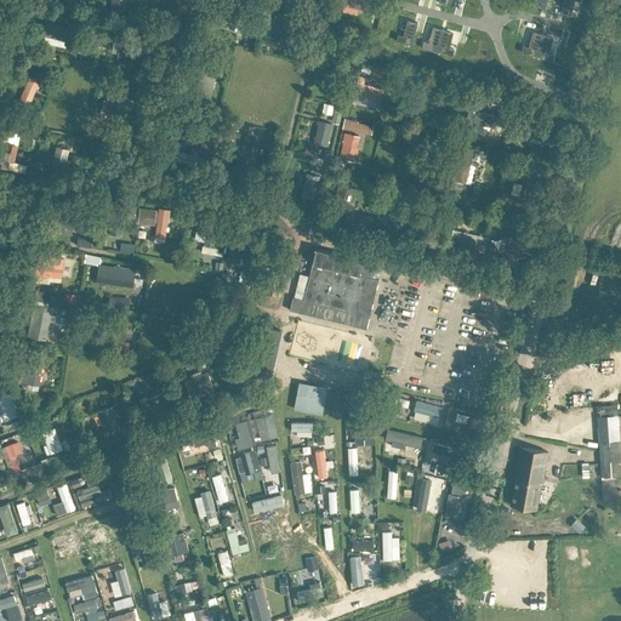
[(112,0),(112,9),(124,11),(126,0),(112,0)]
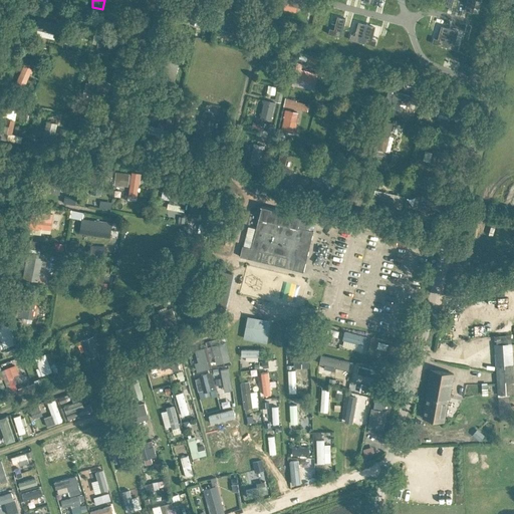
[(280,0),(280,3),(285,4),(283,9),(296,12),(297,6),(302,8),(303,0),(280,0)]
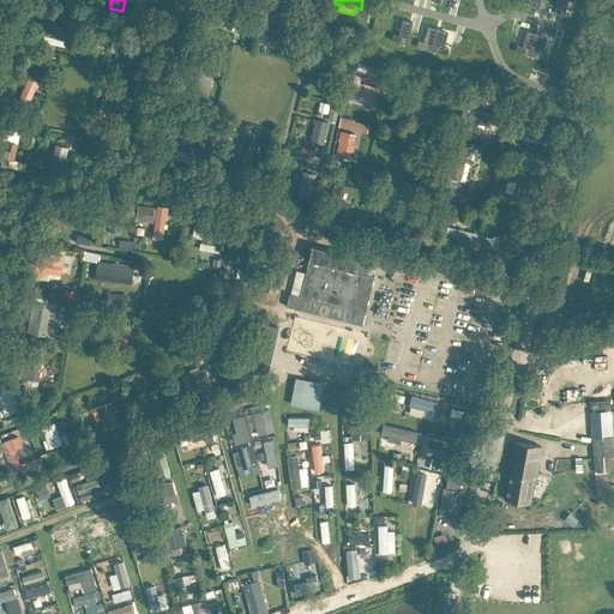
[(230,14),(228,26),(238,29),(240,17),(241,12),(242,6),(232,5),(230,11),(230,14)]
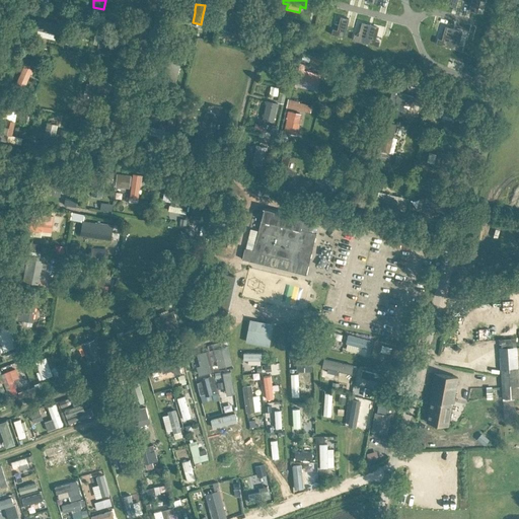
[(57,33),(59,23),(39,18),(36,28),(57,33)]
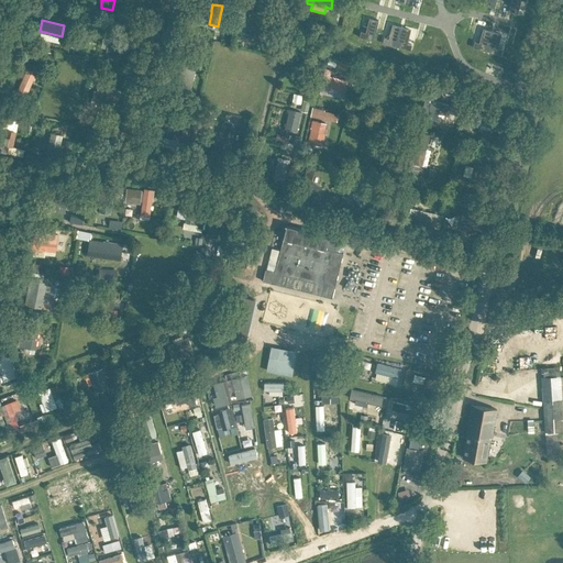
[(309,73),(313,56),(302,53),(299,70),(309,73)]
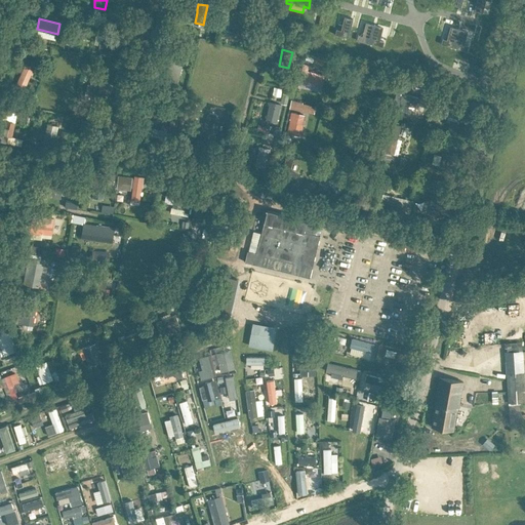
[(34,67),(25,63),(15,84),(25,88),(34,67)]
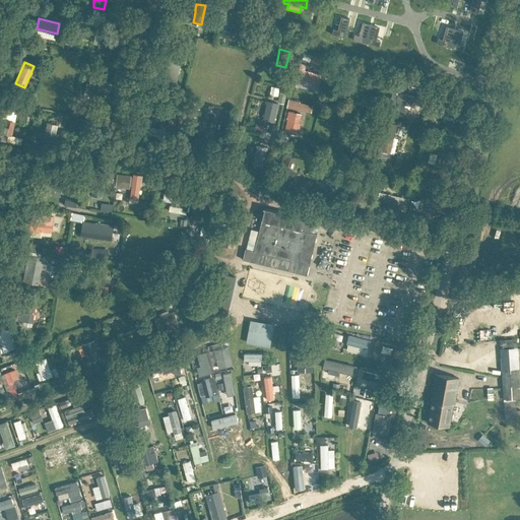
[(320,84),(322,73),(300,69),(297,79),(320,84)]
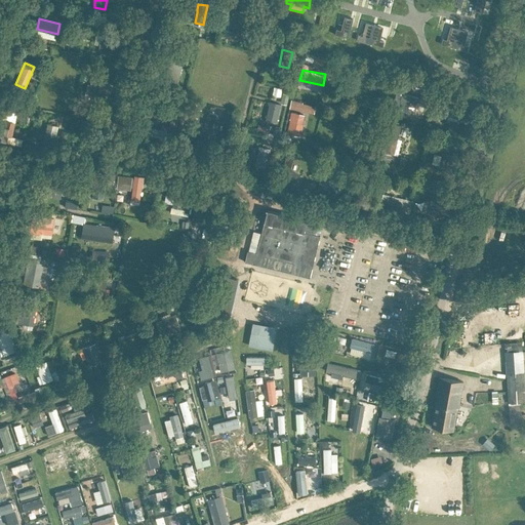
[(98,76),(96,85),(88,83),(85,92),(101,96),(106,78),(98,76)]
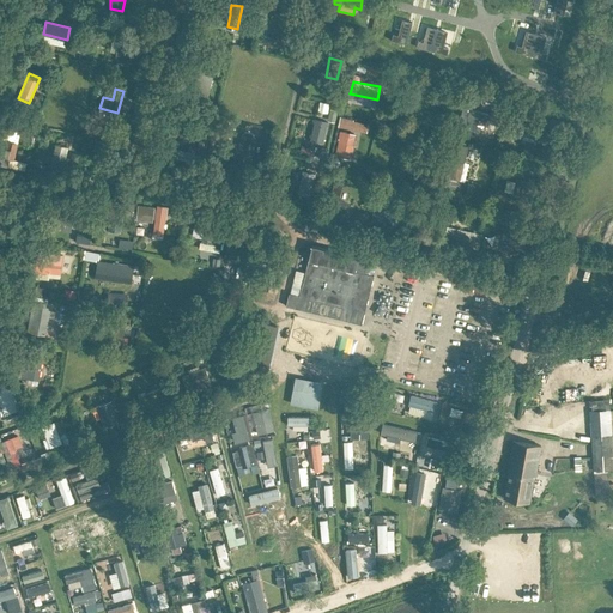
[(489,126),(491,114),(463,108),(460,121),(467,123),(467,121),(489,126)]
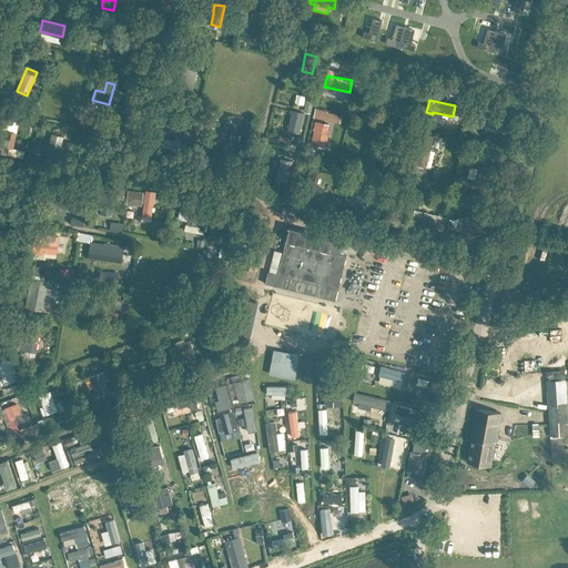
[(298,132),(303,112),(292,110),(287,130),(298,132)]
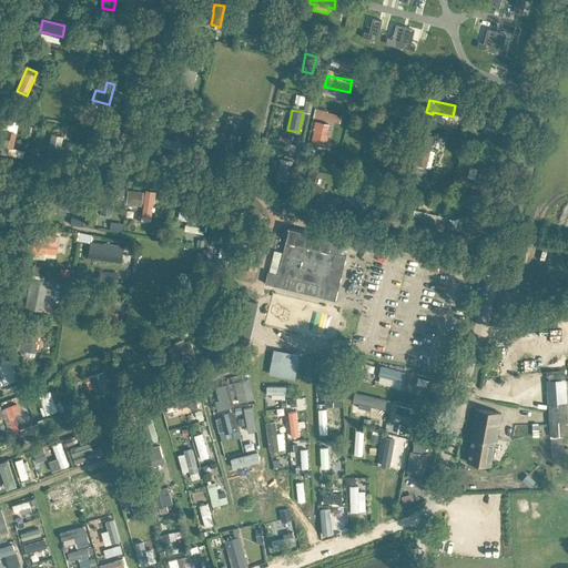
[(479,111),(477,122),(499,128),(501,117),(479,111)]
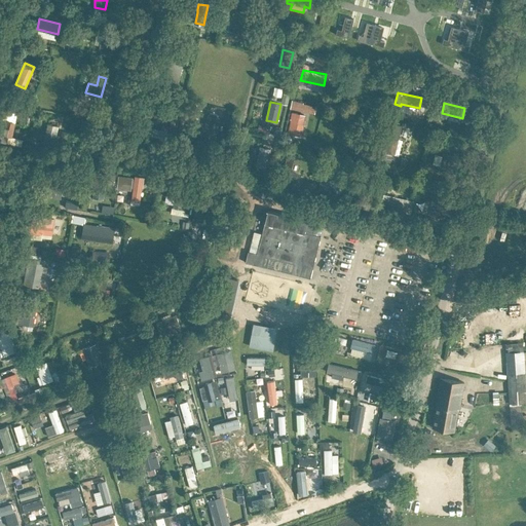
[(215,137),(219,118),(217,114),(211,113),(208,115),(205,126),(196,124),(195,133),(215,137)]
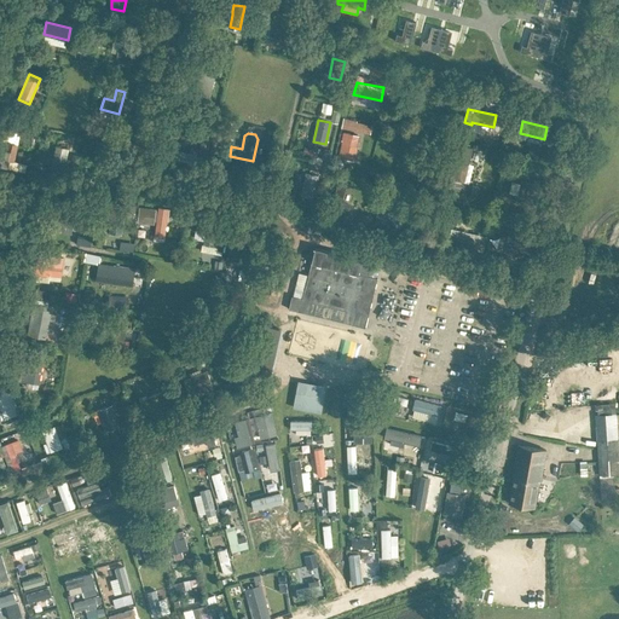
[(359,138),(345,134),(340,156),(354,160),(359,138)]
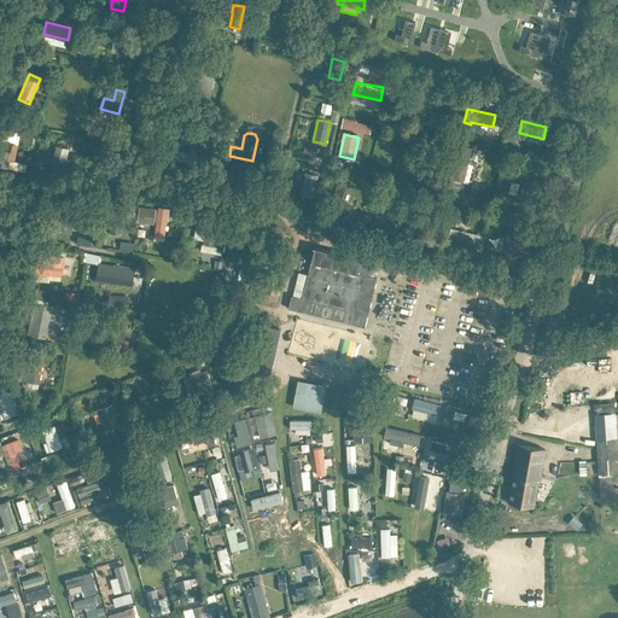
[(3,140),(0,147),(0,156),(11,159),(9,168),(25,172),(27,163),(13,161),(18,144),(3,140)]
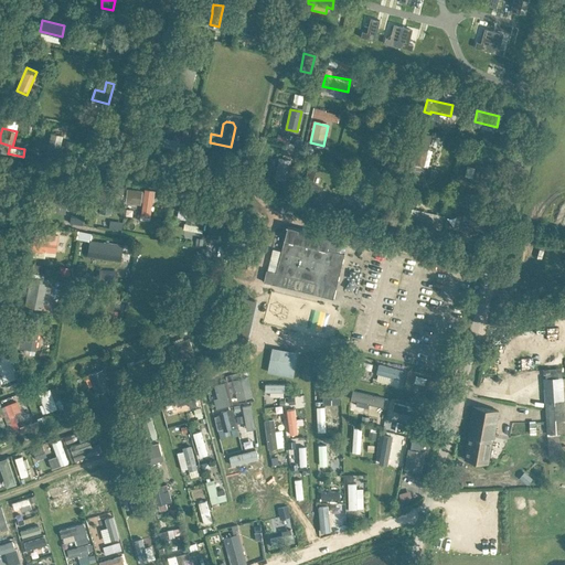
[(420,173),(420,172),(423,166),(430,167),(434,153),(432,151),(428,150),(432,135),(411,130),(401,169),(418,173),(420,173)]
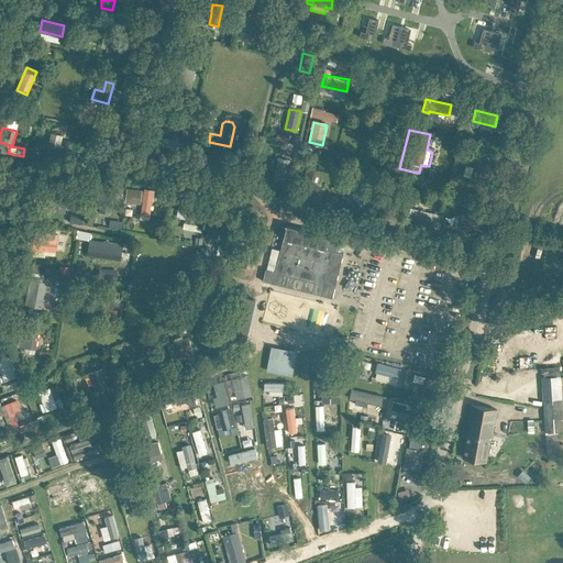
[(46,155),(45,158),(56,161),(65,163),(66,164),(69,154),(67,153),(61,152),(63,142),(61,141),(51,139),(47,150),(46,155)]
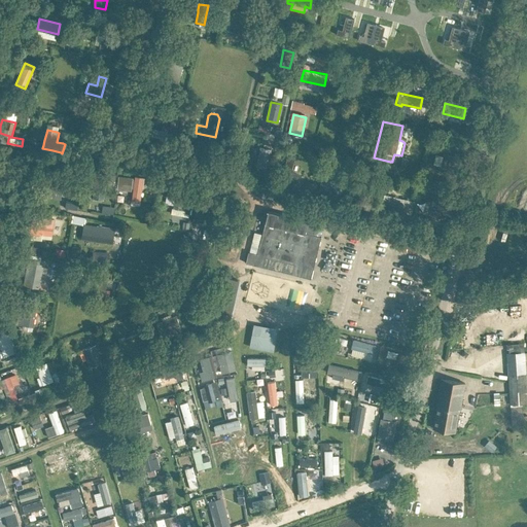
[(367,148),(371,138),(357,134),(353,147),(364,151),(365,147),(367,148)]
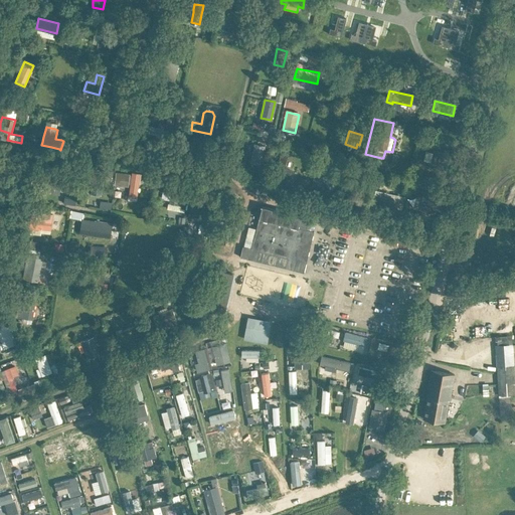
[(275,134),(273,134),(268,132),(266,140),(274,141),(275,134)]
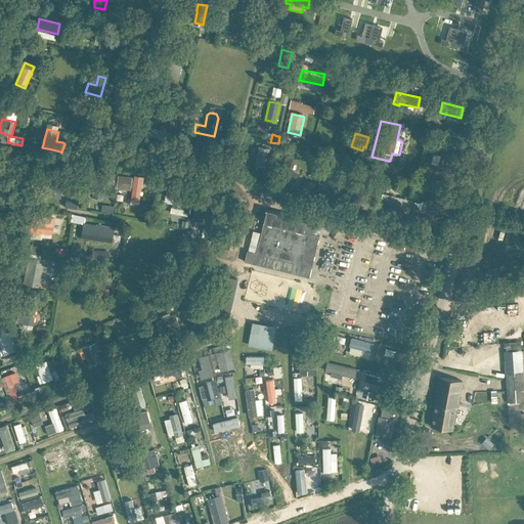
[(100,153),(102,142),(86,138),(84,148),(100,153)]
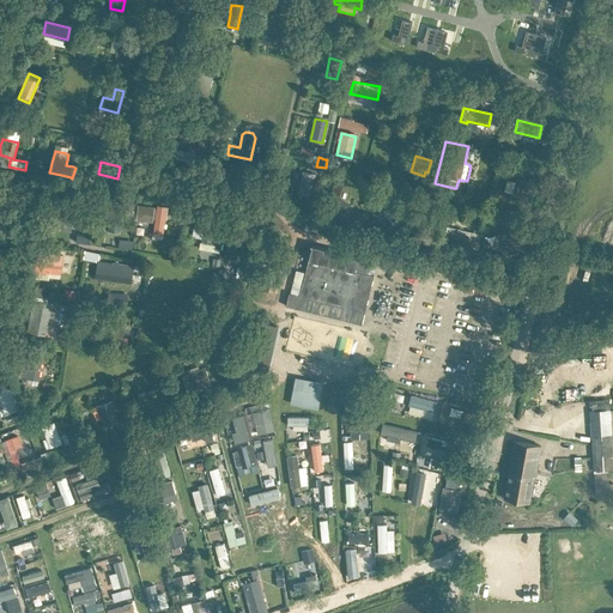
[(315,174),(303,171),(298,192),(310,195),(315,174)]
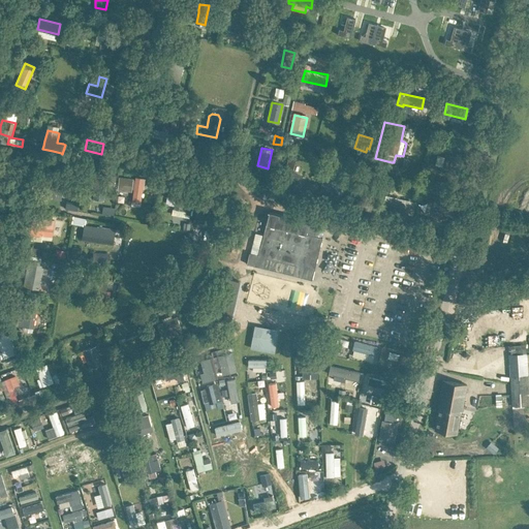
[(429,162),(426,175),(453,181),(453,179),(455,173),(459,157),(445,154),(442,165),(429,162)]
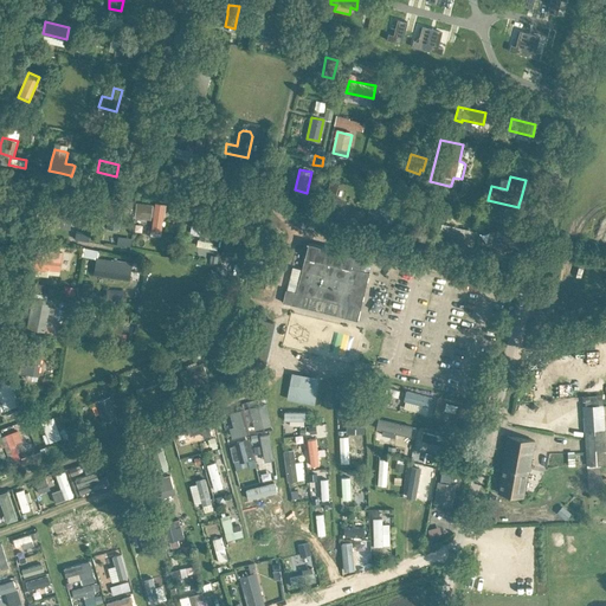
[(327,197),(324,208),(335,211),(336,208),(341,210),(343,200),(335,199),(339,182),(330,180),(327,197)]
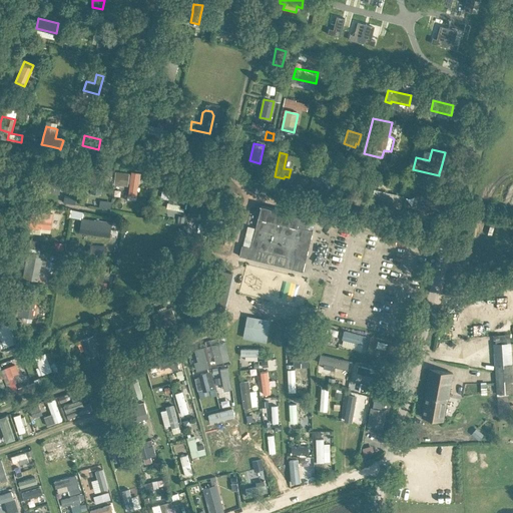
[(115,184),(128,186),(129,173),(117,172),(115,184)]
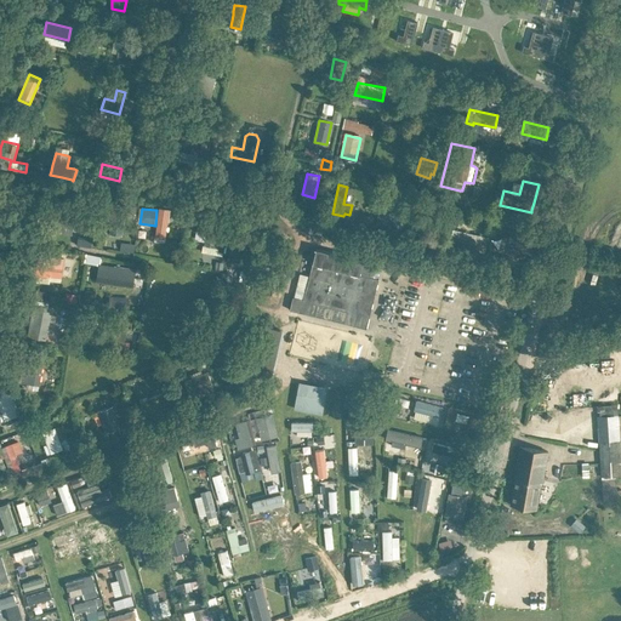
[(165,239),(169,210),(159,209),(155,238),(165,239)]
